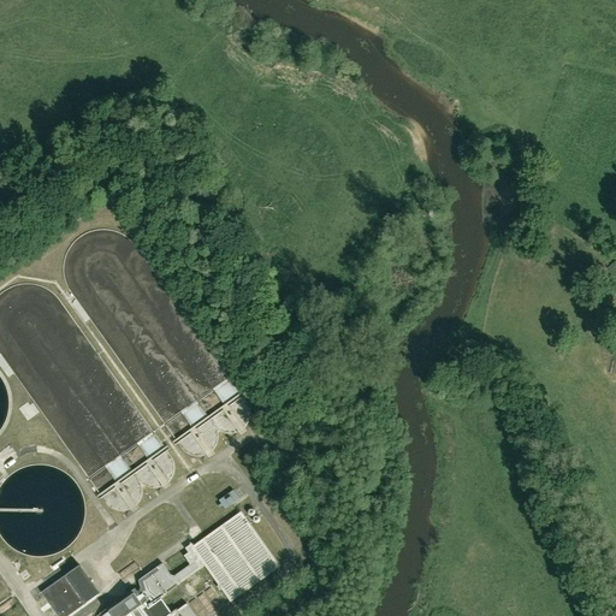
[(182,433),(175,438),(175,443),(178,449),(183,454),(189,456),(196,458),(206,455),(212,449),(214,443),(217,434),(218,434),(224,436),(232,436),(238,432),(242,431),(247,426),(248,420),(247,413),(246,408),(242,401),(237,395),(230,400),(223,406),(213,412),(206,416),(197,422),(190,427),(182,433)]
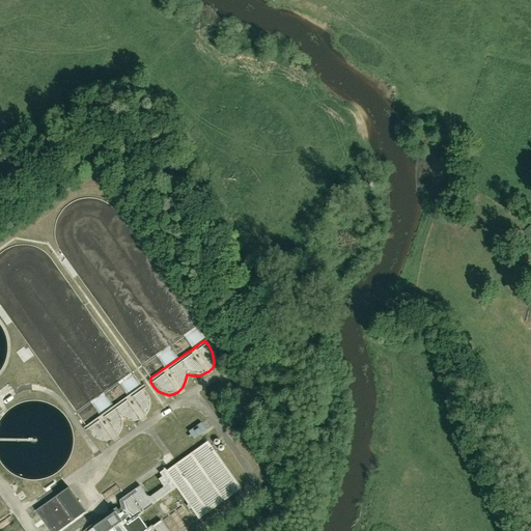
[(93,419),(86,424),(87,427),(90,432),(94,438),(100,440),(106,441),(113,438),(119,432),(121,427),(122,420),(124,420),(130,421),(136,421),(142,418),(145,416),(148,412),(149,407),(149,401),(147,396),(144,391),(140,386),(134,390),(128,395),(120,399),(113,404),(106,410),(100,415),(93,419)]
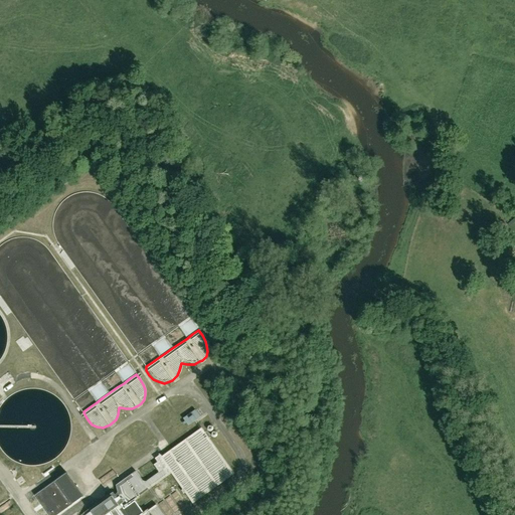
[(188,425),(201,416),(196,409),(183,418),(185,421),(183,422),(184,424),(187,423),(188,425)]
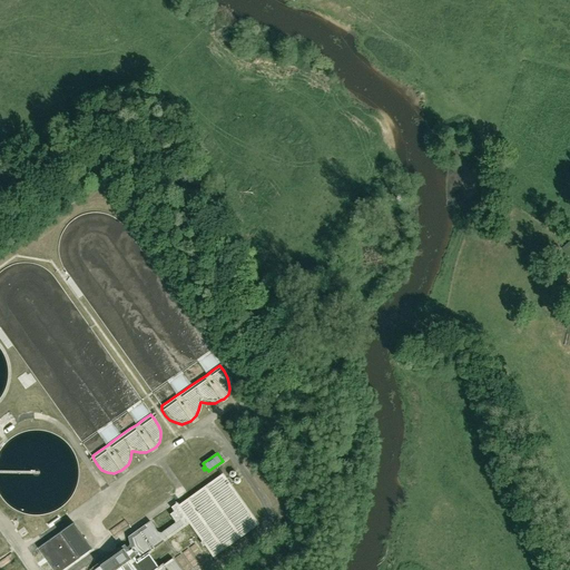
[(237,471),(233,473),(239,485),(244,483),(237,471)]
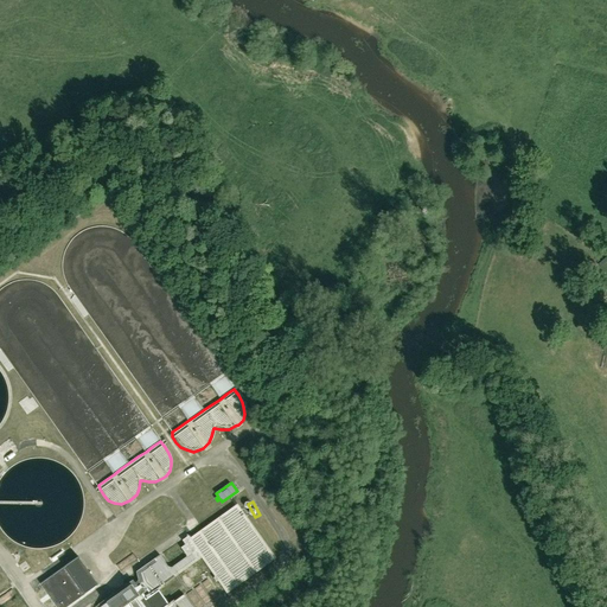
[(276,558),(237,504),(191,537),(189,536),(181,540),(184,544),(180,547),(186,556),(172,567),(168,567),(160,555),(136,572),(139,580),(101,606),(125,606),(131,604),(132,606),(192,606),(184,594),(171,604),(159,588),(176,576),(202,558),(215,576),(212,577),(216,582),(217,581),(227,594),(276,558)]
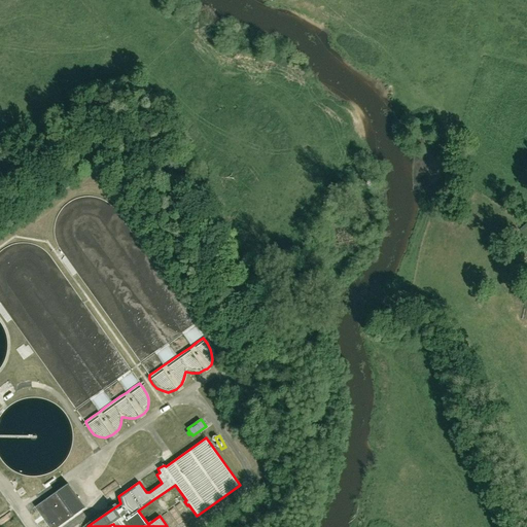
[(50,526),(58,526),(73,516),(85,507),(68,484),(57,492),(36,506),(50,526)]
